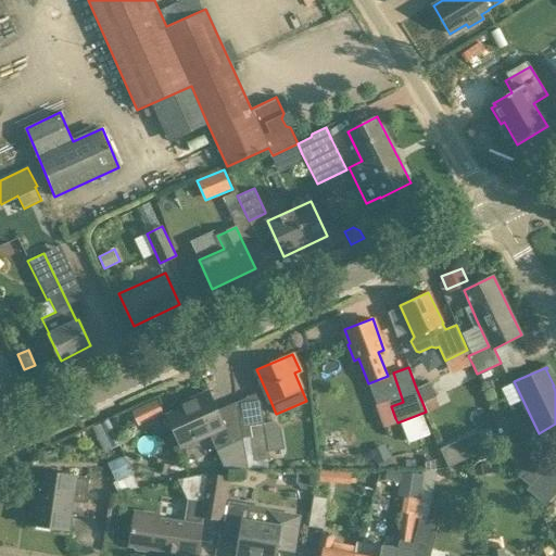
[(430,382),(416,388),(422,403),(437,396),(430,382)]
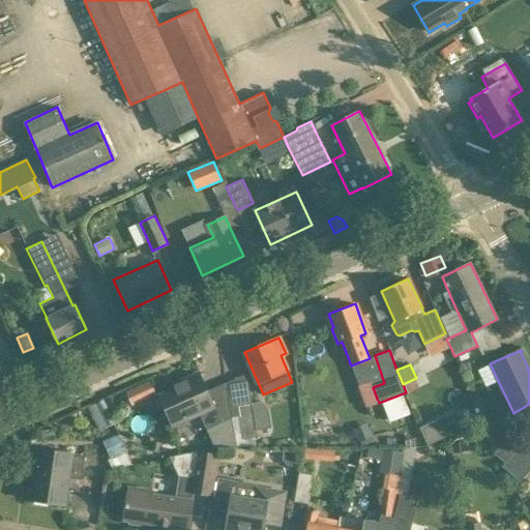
[(199,373),(184,380),(186,383),(174,388),(158,395),(173,425),(200,413),(206,429),(222,422),(199,373)]
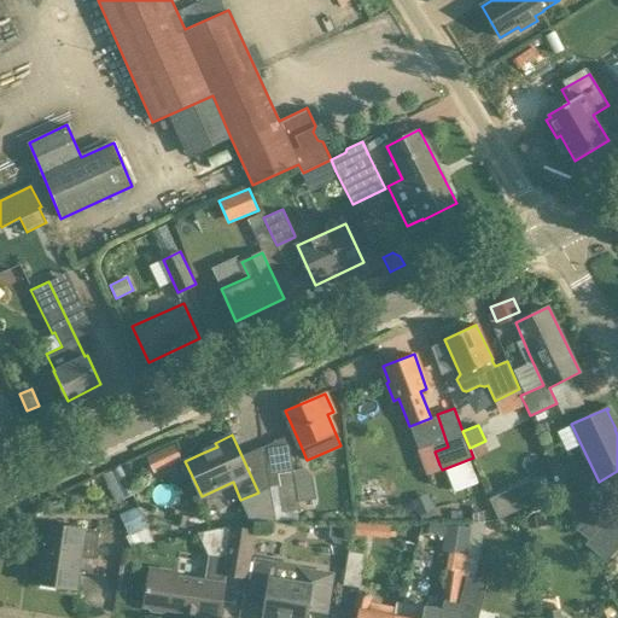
[(174,444),(164,449),(172,465),(182,460),(174,444)]
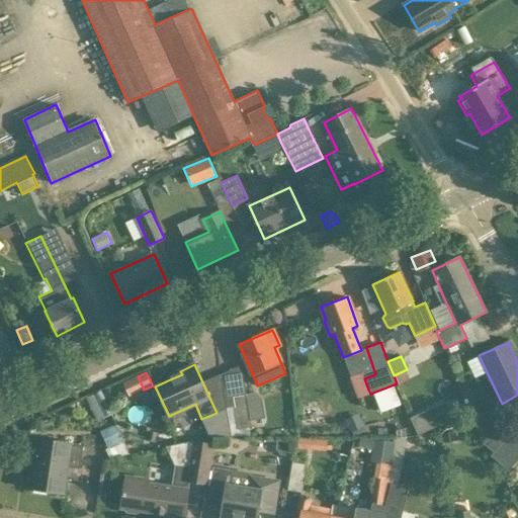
[(87,397),(92,409),(105,403),(100,391),(87,397)]
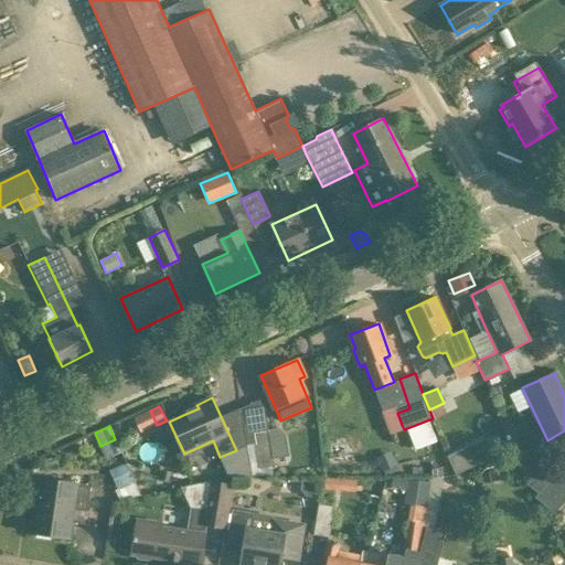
[(255,433),(260,468),(275,466),(268,430),(255,433)]
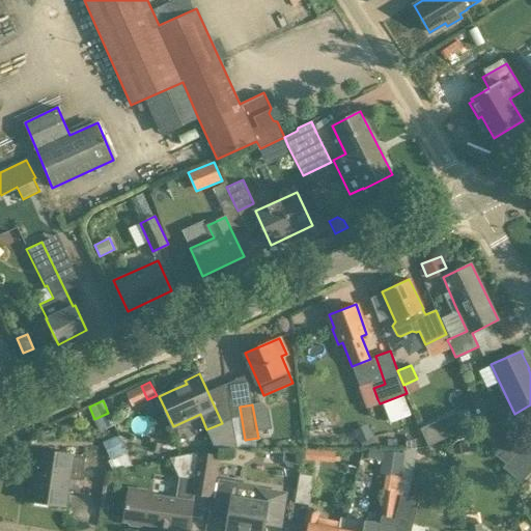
[(420,428),(428,446),(446,438),(439,420),(420,428)]
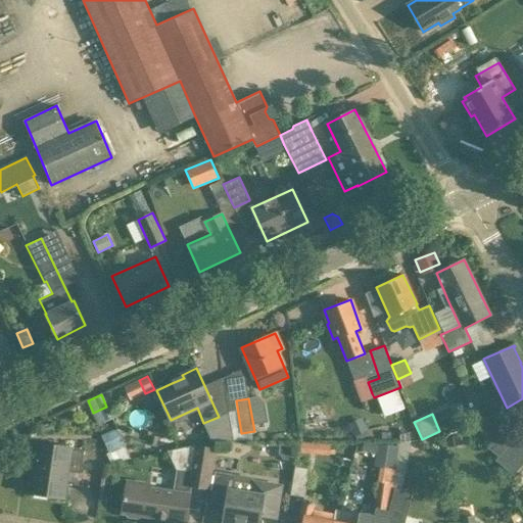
[(355,436),(367,431),(368,431),(364,422),(350,428),(354,437),(355,436)]
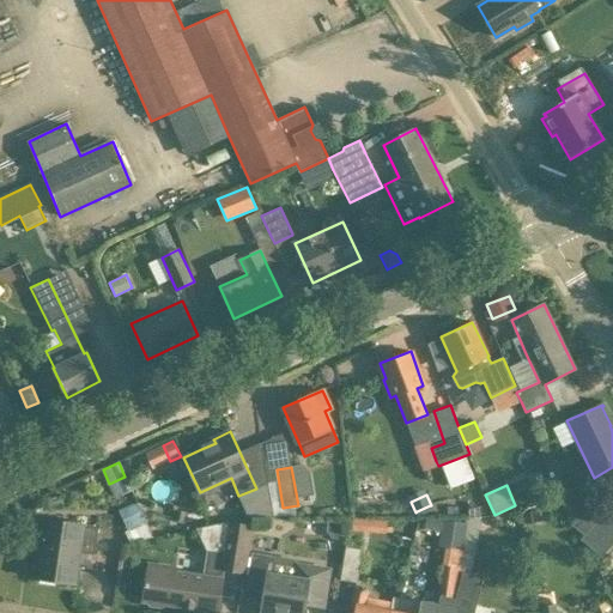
[(131,540),(149,536),(141,502),(122,507),(131,540)]
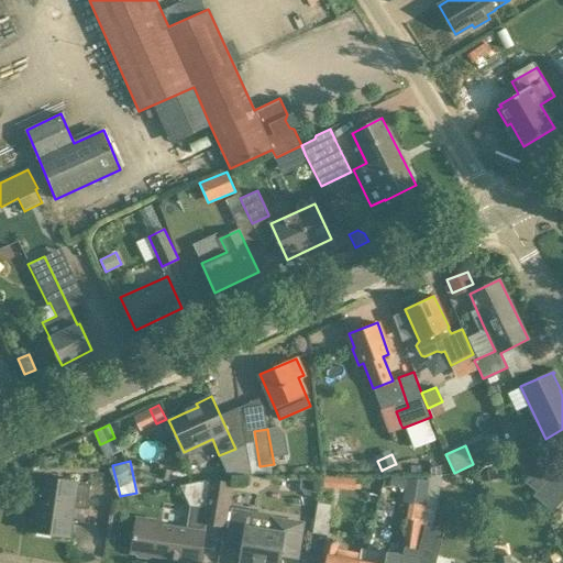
[(554,472),(543,462),(526,482),(537,492),(554,472)]
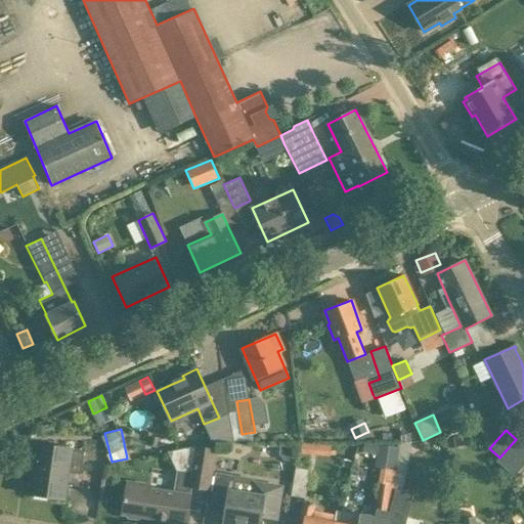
[(157,446),(159,438),(151,437),(149,444),(157,446)]
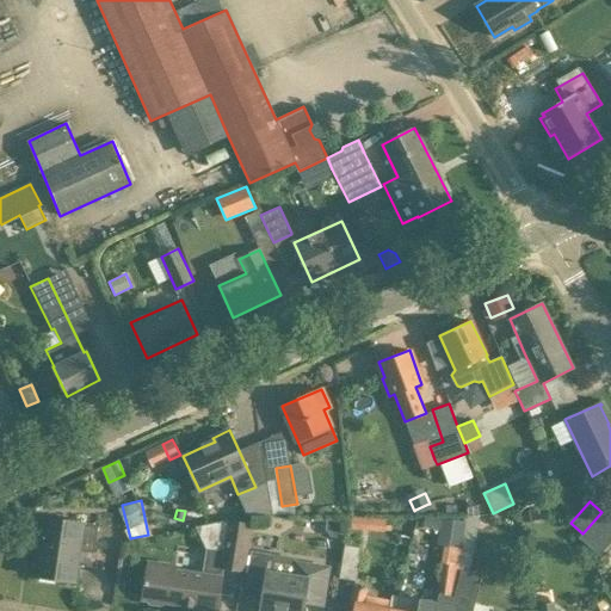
[(599,556),(610,542),(610,519),(602,512),(582,534),(579,538),(599,556)]
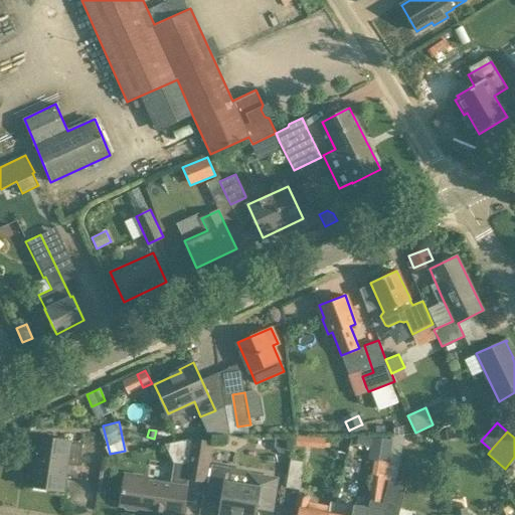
[(369,447),(371,438),(358,435),(356,445),(369,447)]
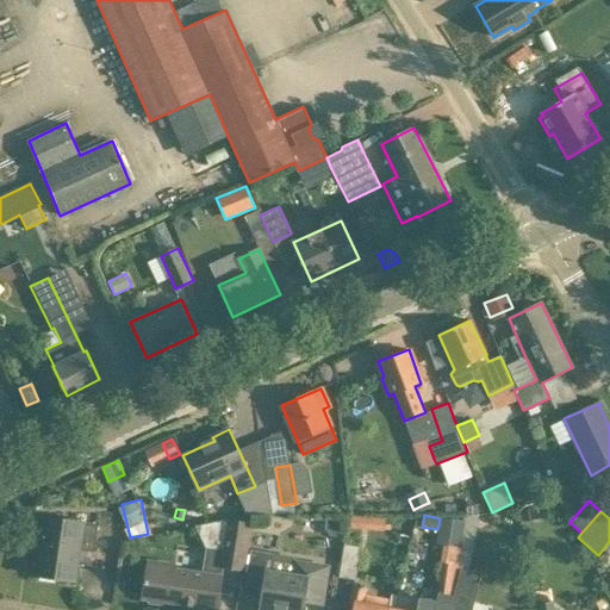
[(75,582),(79,551),(94,552),(98,526),(83,523),(83,522),(43,517),(38,546),(42,546),(41,555),(37,554),(35,576),(75,582)]
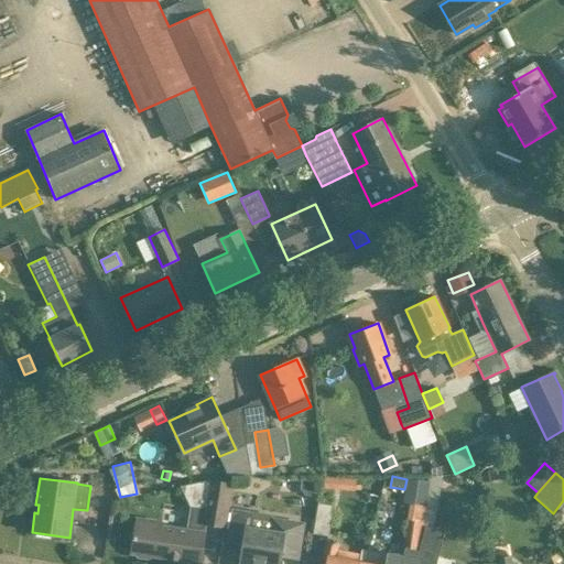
[(356,480),(325,478),(324,488),(355,490),(356,480)]
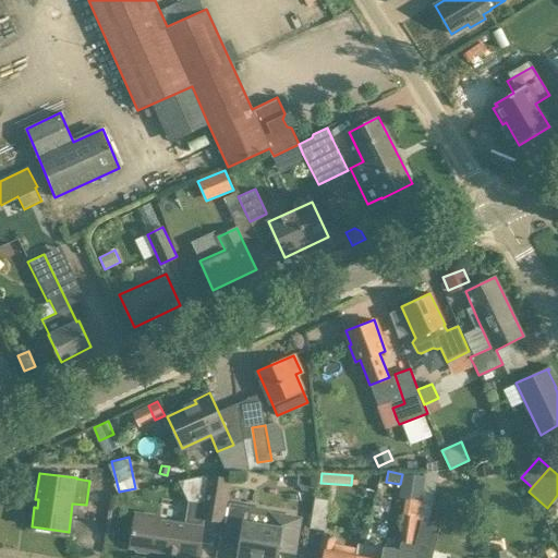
[(315,475),(299,474),(298,484),(303,490),(313,492),(315,475)]
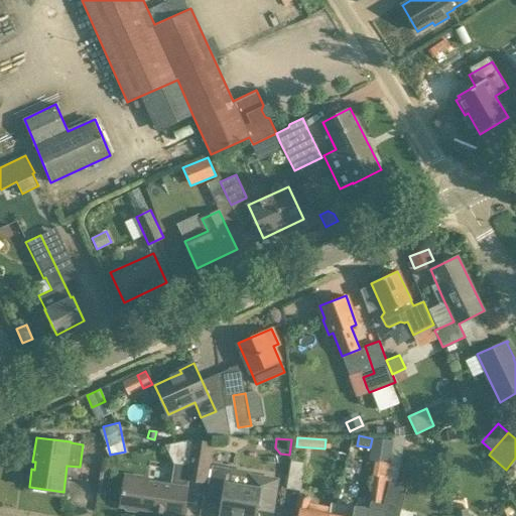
[(120,506),(124,507),(126,510),(136,512),(138,509),(183,515),(188,480),(206,483),(213,442),(192,439),(188,466),(173,464),(170,485),(124,478),(120,506)]
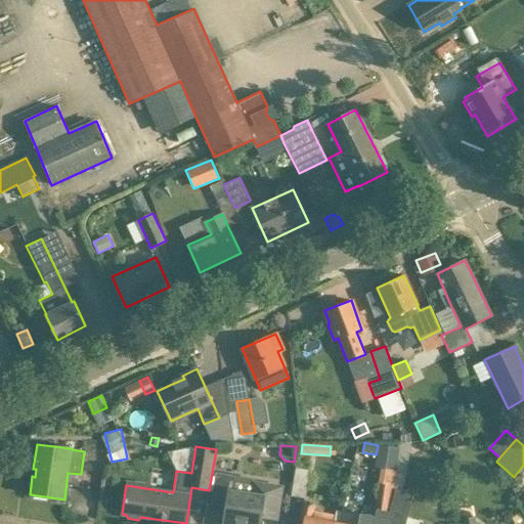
[(292,496),(305,498),(310,470),(296,467),(292,496)]
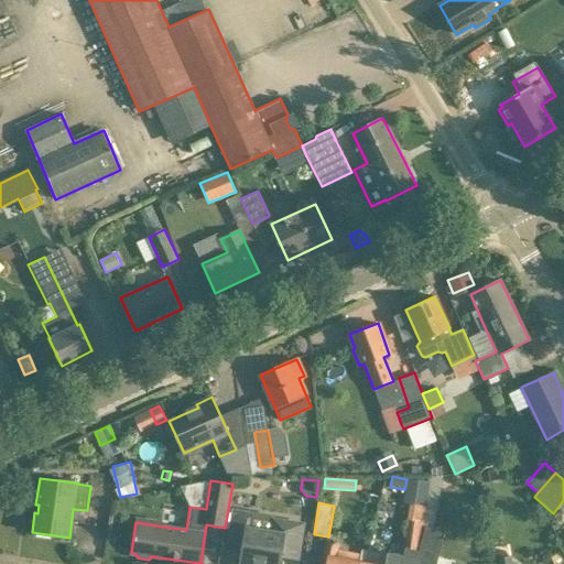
[(243,544),(239,563),(279,563),(280,555),(297,559),(303,523),(273,519),(271,532),(249,528),(251,516),(232,512),(228,542),(243,544)]
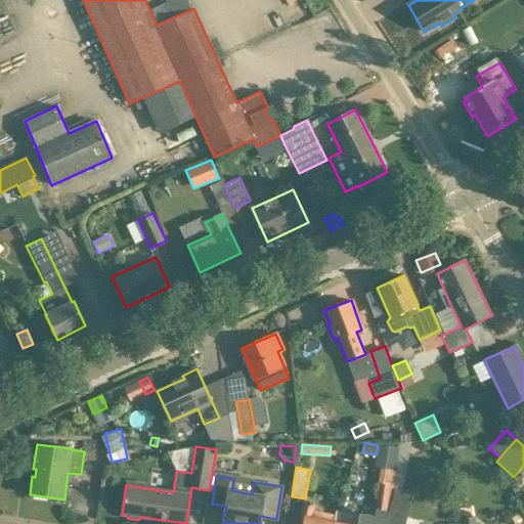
[(392,483),(380,481),(375,509),(387,511),(392,483)]
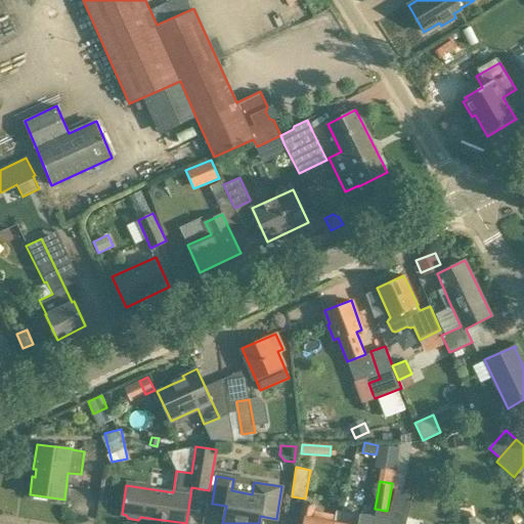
[(404,523),(406,517),(408,517),(413,492),(395,489),(387,521),(401,523),(404,523)]
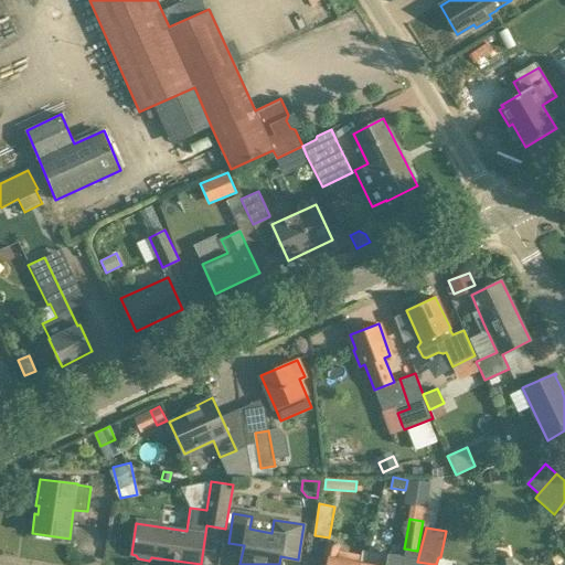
[(326,564),(360,564),(361,563),(337,558),(339,545),(327,543),(324,556),(328,556),(326,564)]
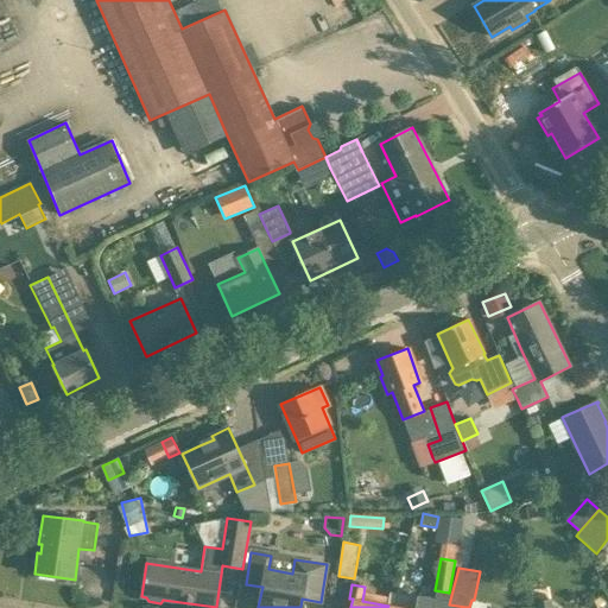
[(449,593),(435,590),(434,600),(436,601),(435,606),(448,607),(449,605),(453,593),(449,593)]
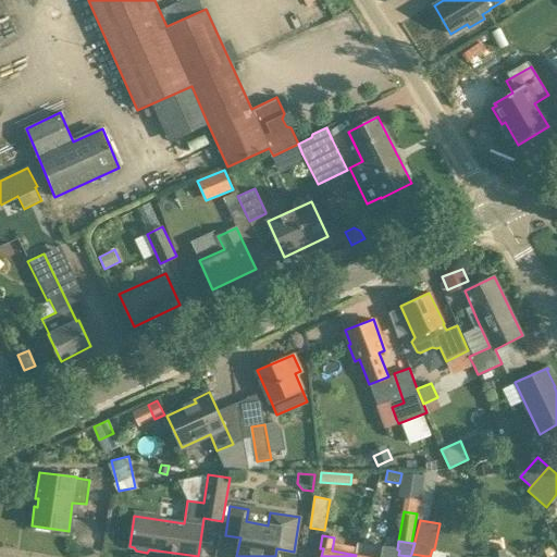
[(397,556),(398,555),(396,555),(396,549),(358,542),(356,555),(355,556),(397,556)]
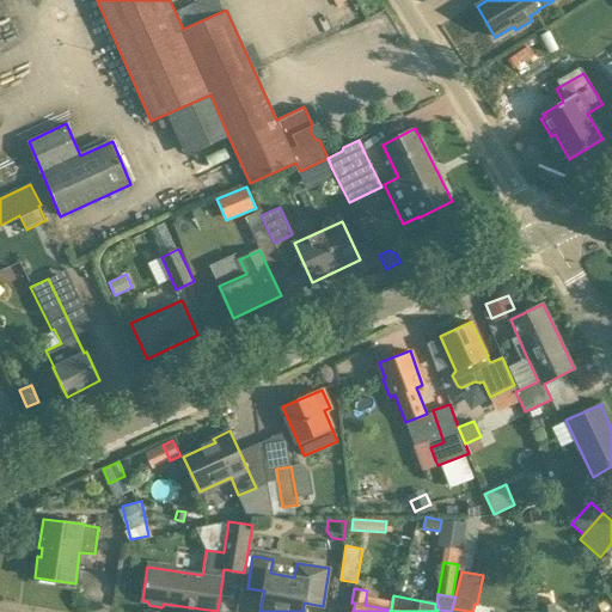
[(601,611),(609,611),(611,610),(611,607),(606,599),(598,605),(601,611)]
